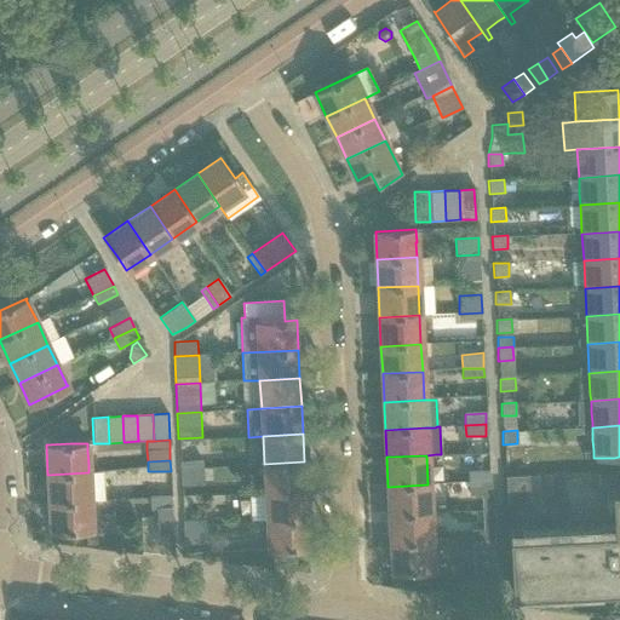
[(264,464),(265,493),(305,491),(304,461),(264,464)]
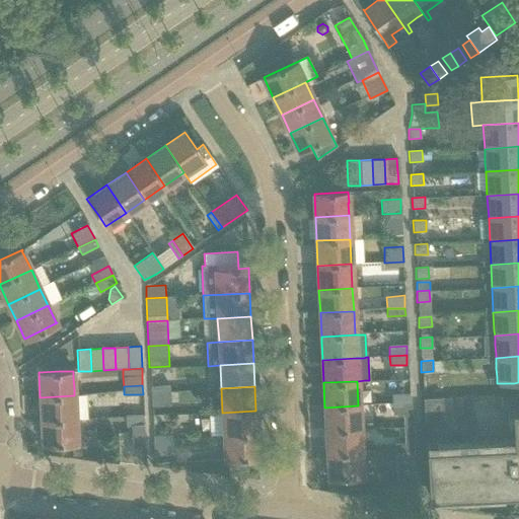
[(170,391),(151,392),(151,406),(171,405),(170,391)]
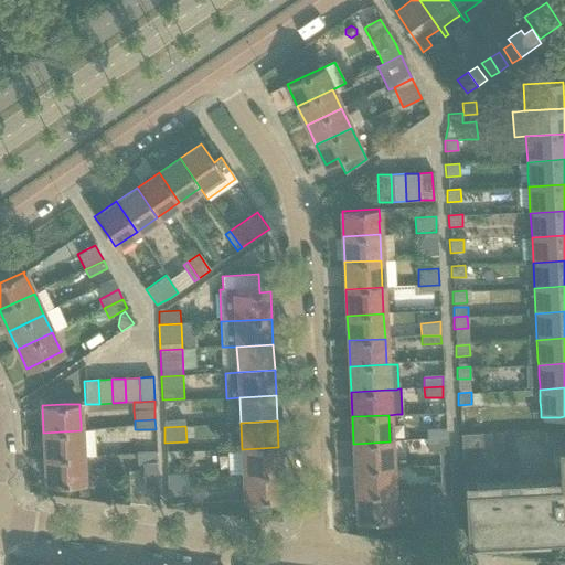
[(446,429),(426,430),(427,439),(447,438),(446,429)]
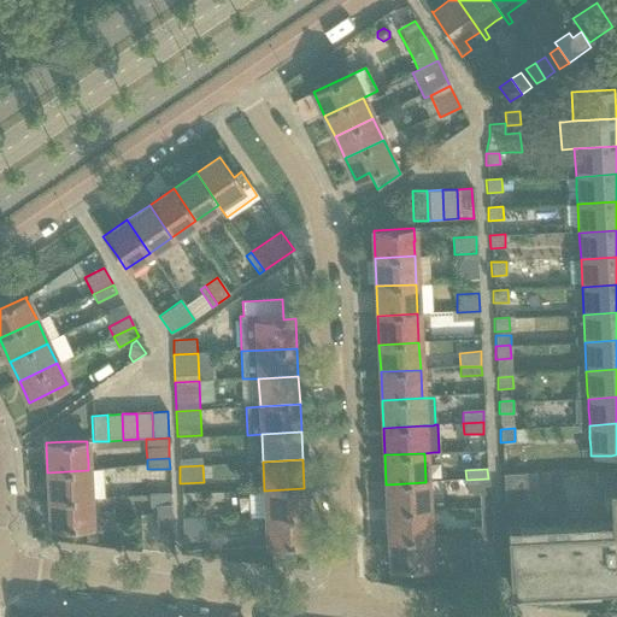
[(47,472),(50,500),(89,499),(88,470),(47,472)]
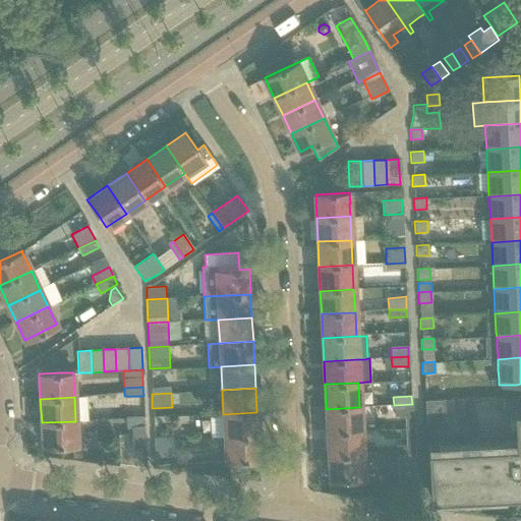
[(425,401),(426,424),(446,423),(445,400),(425,401)]
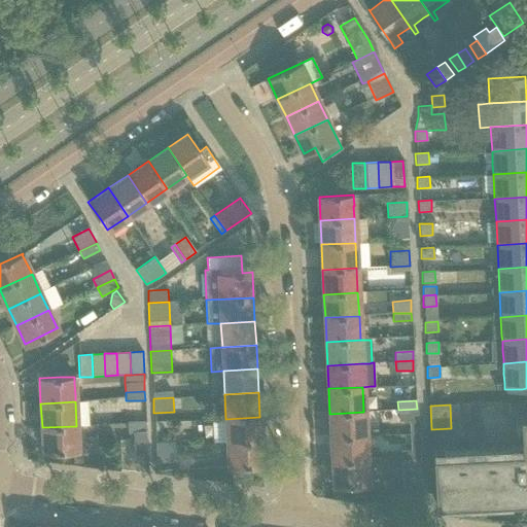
[(417,409),(398,410),(399,421),(417,419),(417,409)]
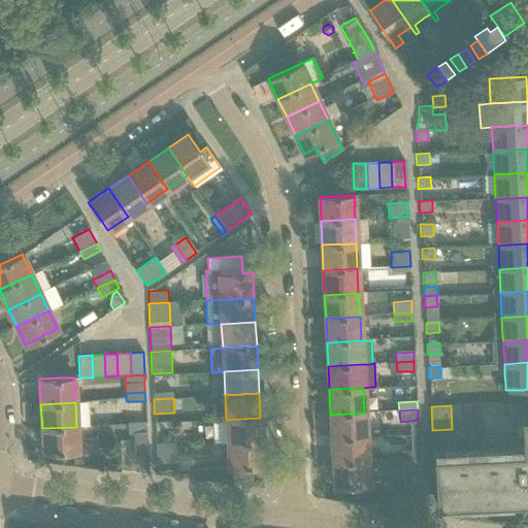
[(330,415),(332,437),(365,436),(364,413),(330,415)]
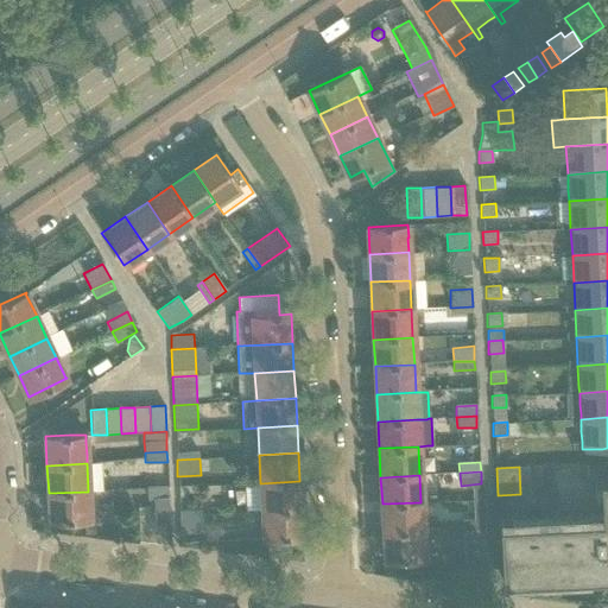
[(260,483),(245,483),(246,511),(263,510),(302,508),(299,481),(260,483)]
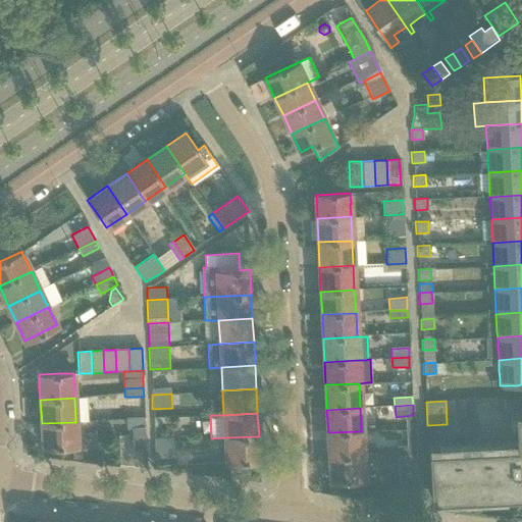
[(517,450),(428,454),(431,503),(521,498),(521,414),(515,415),(516,441),(517,450)]
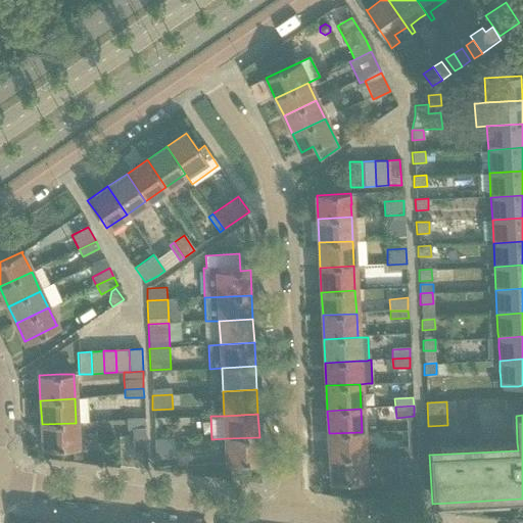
[(145,418),(126,419),(127,429),(132,429),(144,428),(146,428),(145,418)]
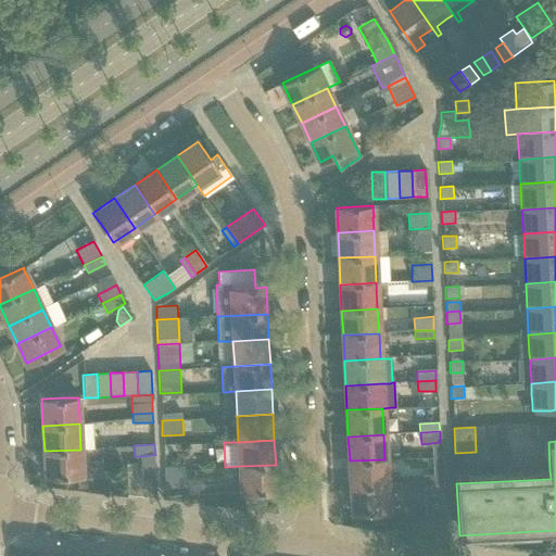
[(80,450),(45,451),(46,477),(77,475),(83,475),(80,450)]
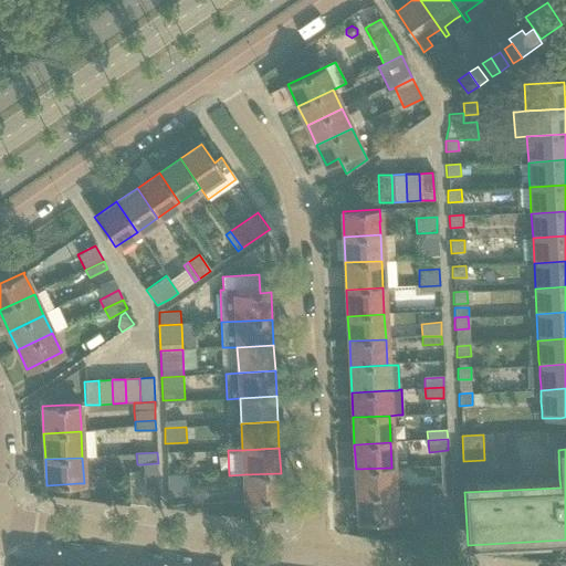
[(156,463),(143,464),(144,488),(158,488),(156,463)]
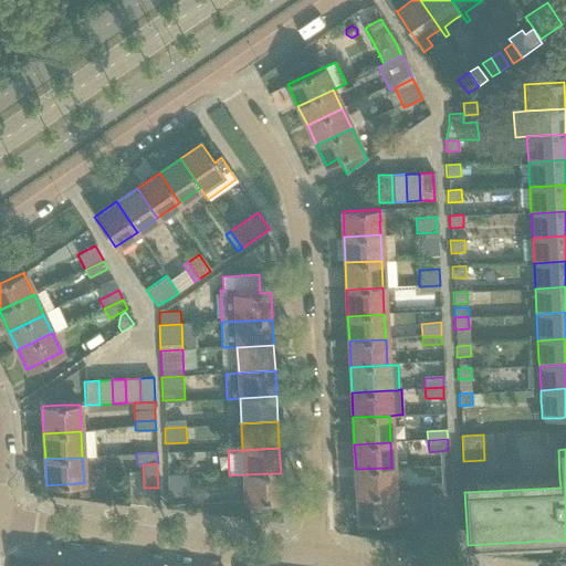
[(356,469),(357,495),(394,493),(391,468),(356,469)]
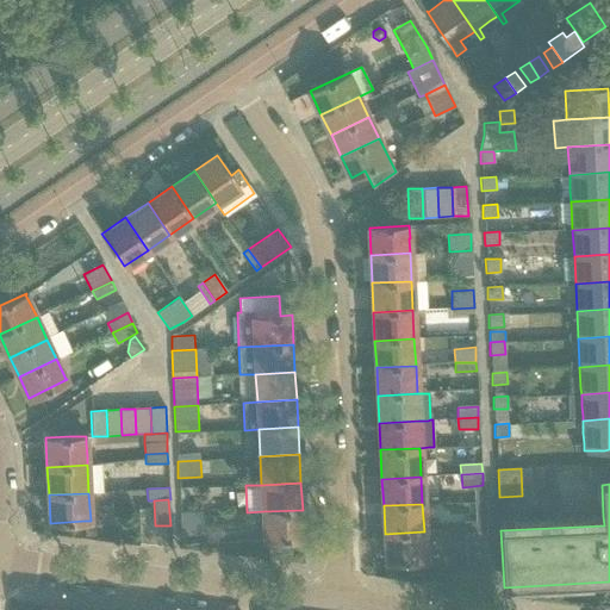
[(303,510),(263,511),(263,527),(263,540),(304,537),(303,510)]
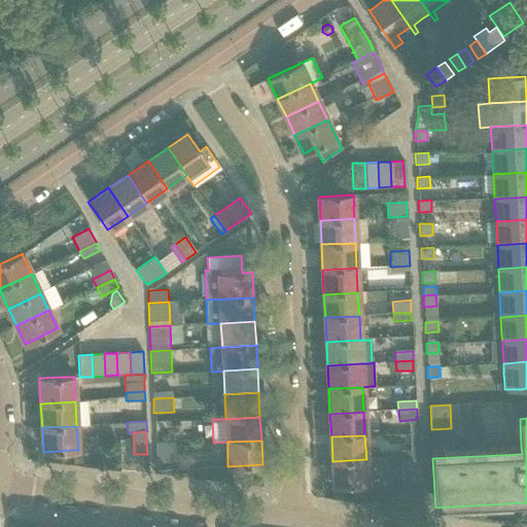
[(155,444),(156,463),(176,461),(175,443),(155,444)]
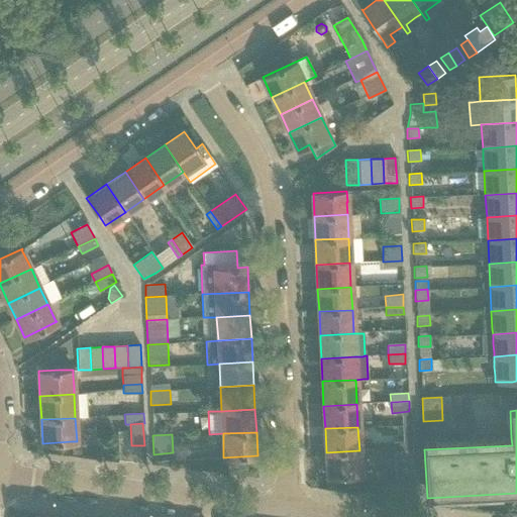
[(77,441),(72,441),(72,454),(82,454),(81,441),(77,441)]
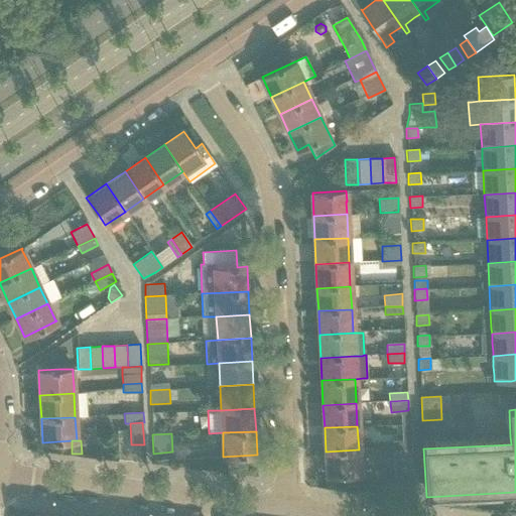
[(411,447),(393,448),(394,460),(411,459),(411,447)]
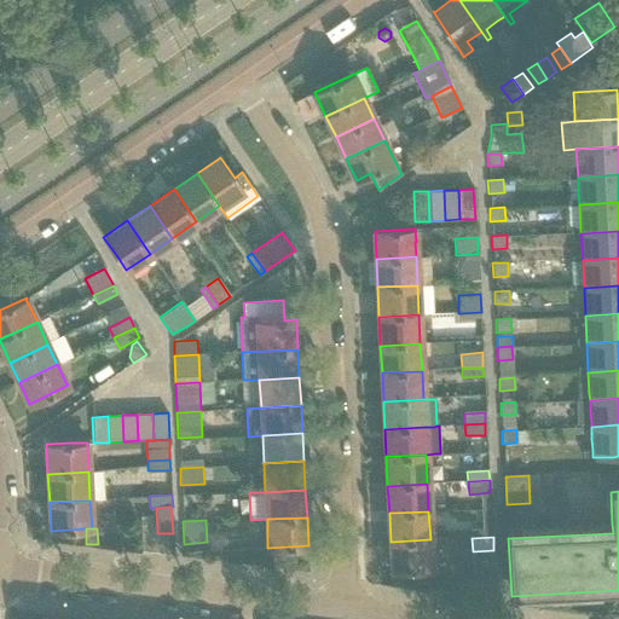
[(431,539),(391,542),(392,571),(433,568),(432,555),(431,555),(431,539)]
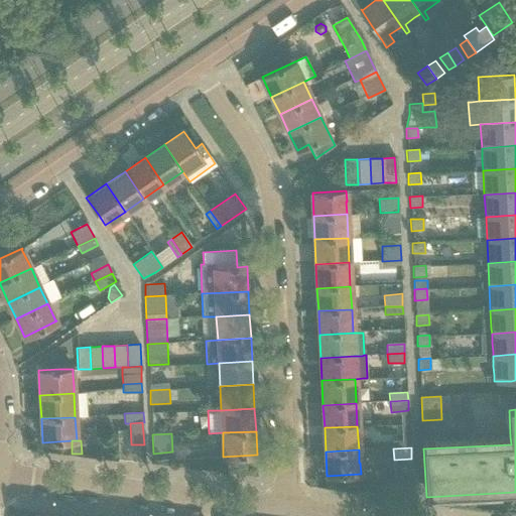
[(411,459),(394,460),(394,478),(412,477),(411,459)]
